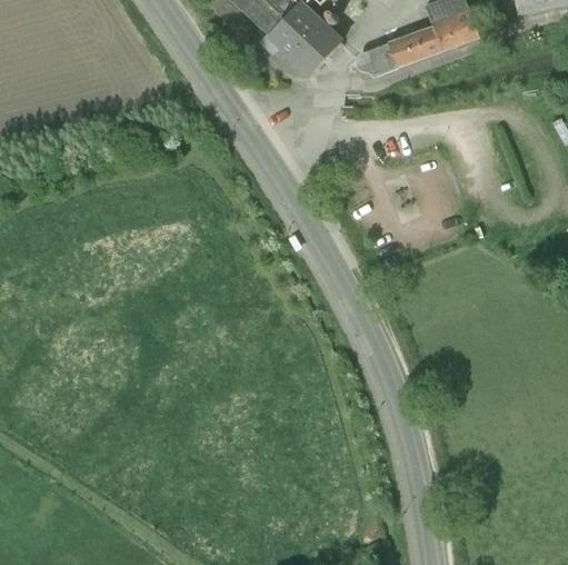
[(231,0),(267,33),(268,33),(298,1),(297,0),(231,0)]
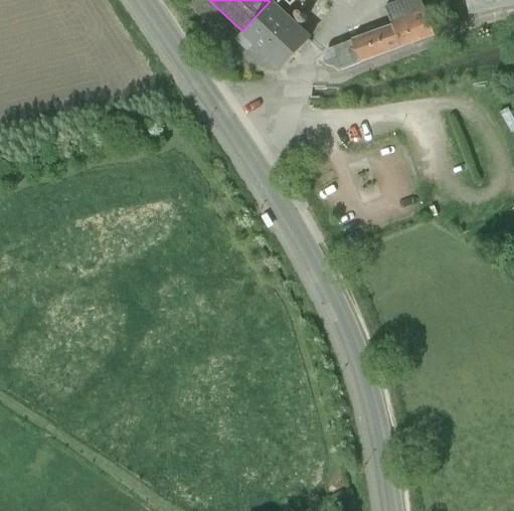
[(269,0),(270,1),(281,11),(291,0),(269,0)]
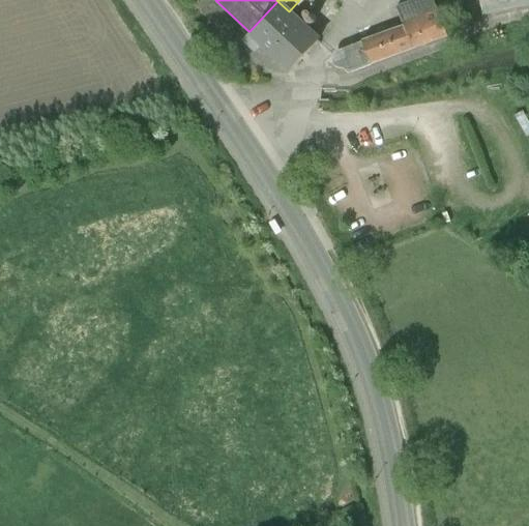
[(406,0),(394,4),(402,24),(404,23),(412,46),(445,33),(433,0),(406,0)]
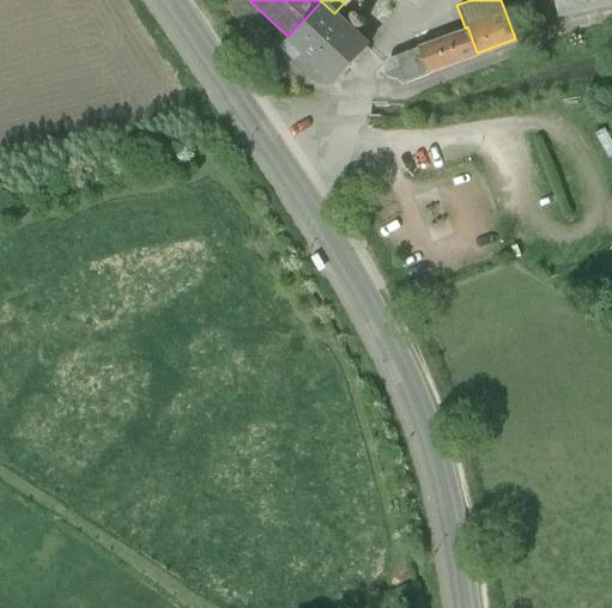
[(517,0),(520,11),(556,5),(557,14),(611,2),(611,0),(517,0)]
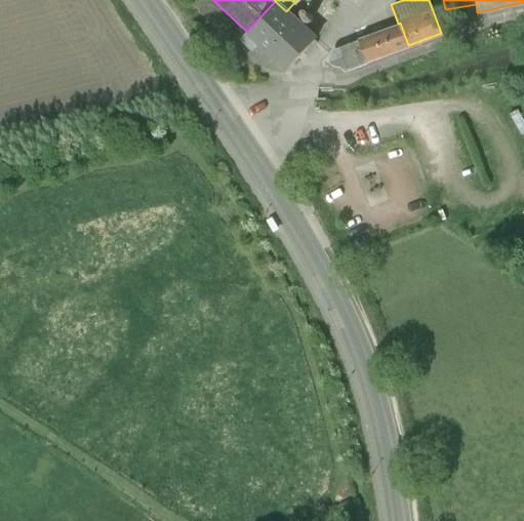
[(314,37),(286,11),(275,1),(247,31),(256,40),(285,68),(314,37)]
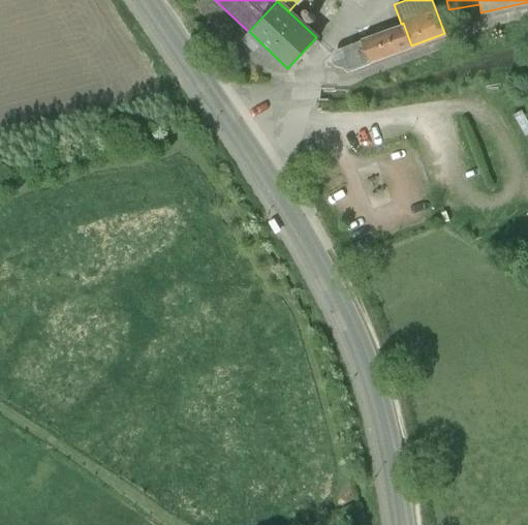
[(302,20),(304,22),(306,23),(308,23),(310,23),(312,22),(313,20),(314,18),(314,16),(314,13),(313,12),(311,10),(309,9),(307,9),(305,10),(303,11),(302,13),(301,16),(301,18),(302,20)]
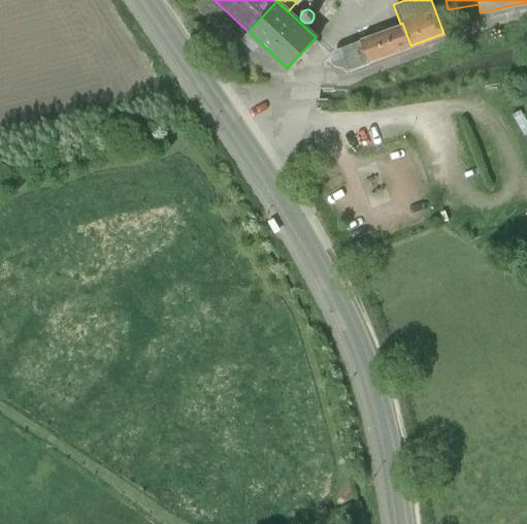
[(359,38),(361,44),(362,44),(368,61),(410,45),(402,23),(400,24),(359,38)]
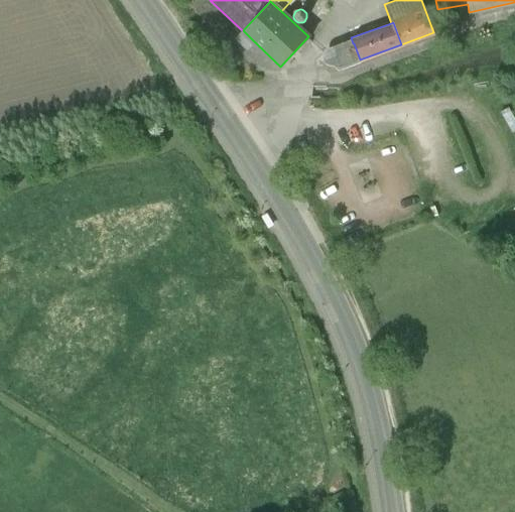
[(243,30),(242,30),(236,36),(246,45),(252,39),(243,30)]
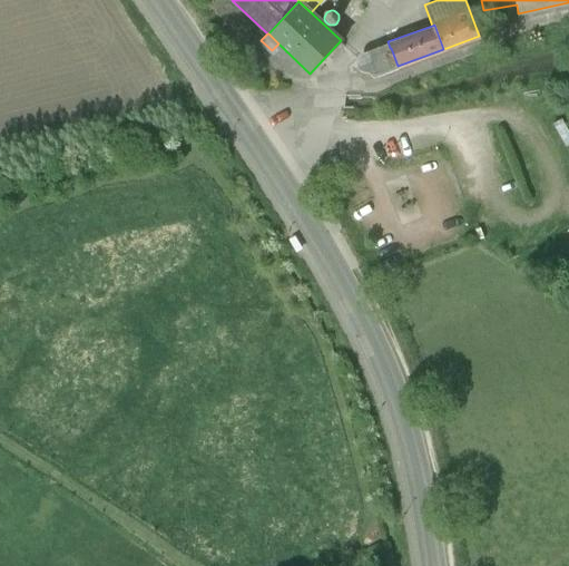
[(374,75),(398,66),(391,48),(390,48),(363,58),(363,59),(362,59),(362,60),(362,61),(362,62),(362,64),(374,75)]
